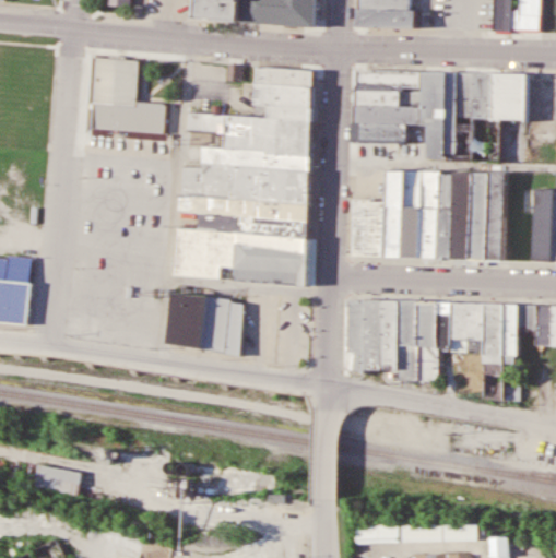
[(312,30),(314,0),(193,0),(193,22),(312,30)]
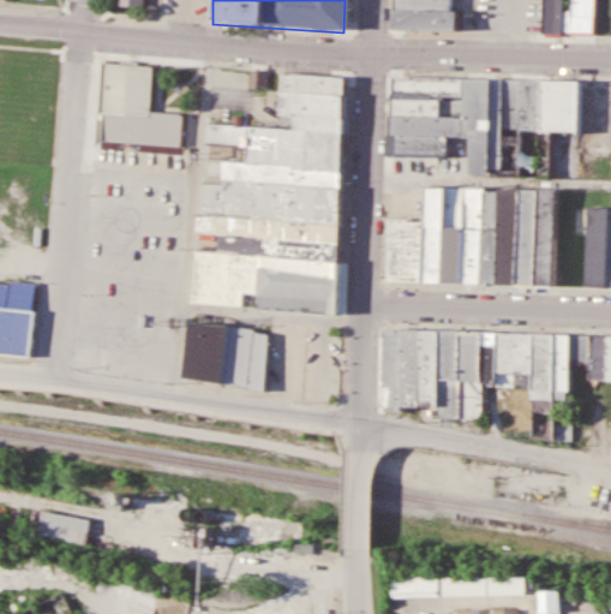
[(453,34),(453,0),(391,0),(391,33),(453,34)]
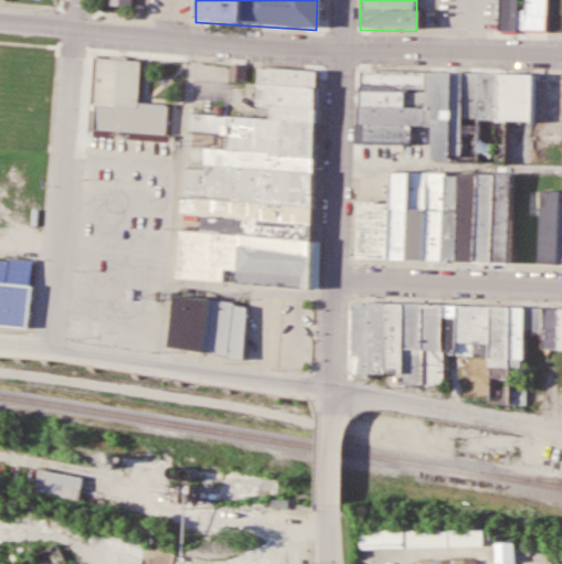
[(516,31),(516,0),(497,0),(497,31),(516,31)]
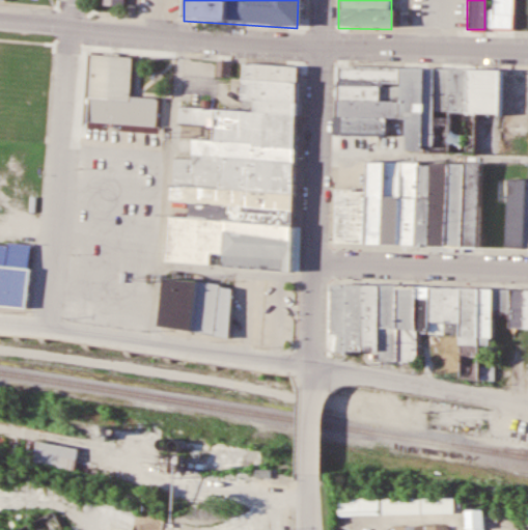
[(490,0),(491,28),(511,28),(510,0),(490,0)]
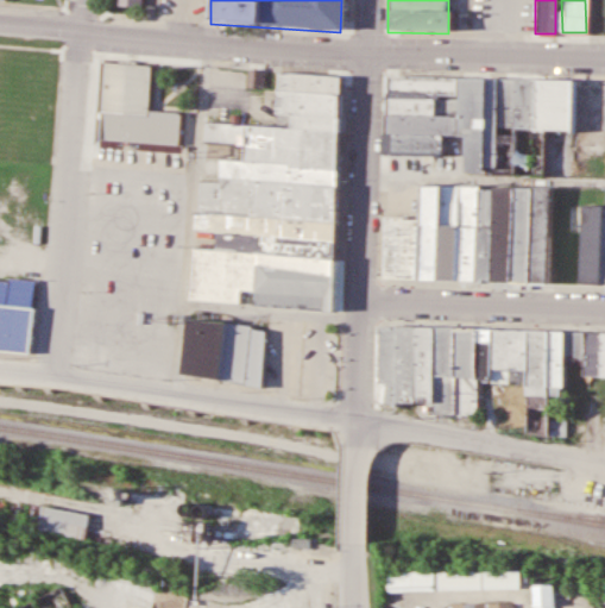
[(149,64),(99,62),(95,143),(177,146),(178,112),(146,111),(149,64)]
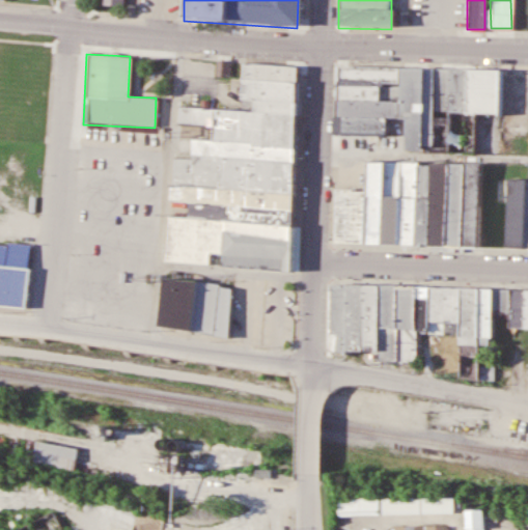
[(288,271),(298,65),(243,63),(240,110),(176,107),(176,123),(213,126),(212,140),(191,139),(190,159),(171,158),(169,200),(188,201),(187,217),(166,216),(164,262),(209,265),(209,254),(222,255),(221,268),(288,271)]
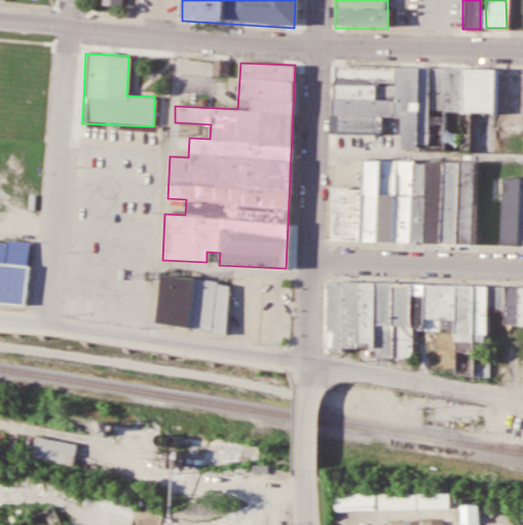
[(494,69),(334,65),(332,150),(389,151),(390,134),(382,134),(382,119),(400,119),(399,151),(470,153),(471,112),(493,113),(494,69)]
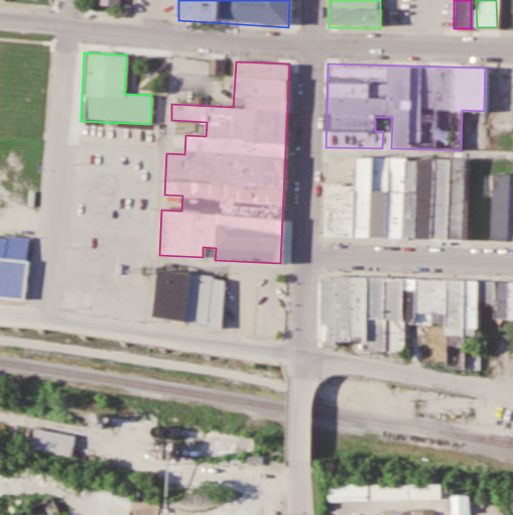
[(512,240),(512,172),(481,172),(481,200),(466,200),(466,158),(357,157),(356,185),(325,184),(324,238),(512,240)]
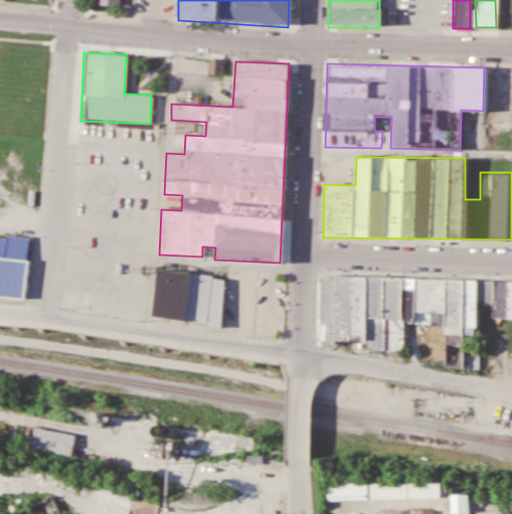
[(0,295),(23,298),(29,238),(0,235),(0,295)]
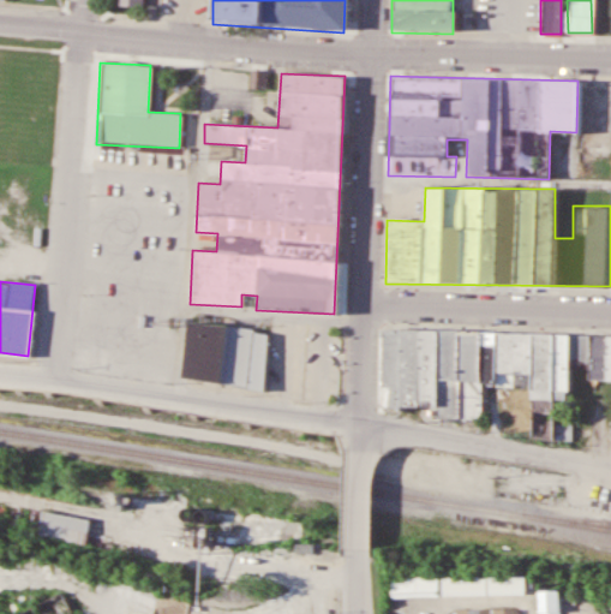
[(269,329),(187,322),(183,380),(264,386),(269,329)]
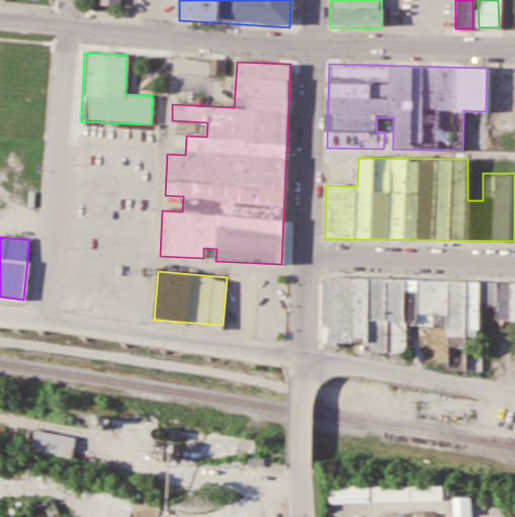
[(514,282),(323,276),(321,342),(368,343),(368,353),(405,354),(406,326),(448,327),(446,370),(464,371),(466,336),(479,336),(480,310),(496,311),(496,320),(514,320),(514,282)]
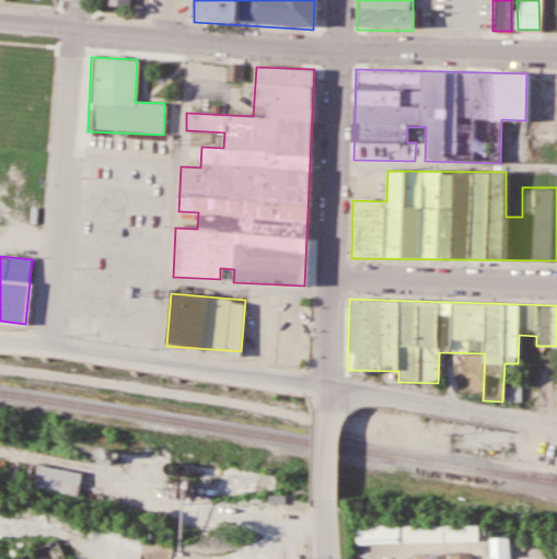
[(518,387),(507,387),(507,400),(518,400),(518,387)]
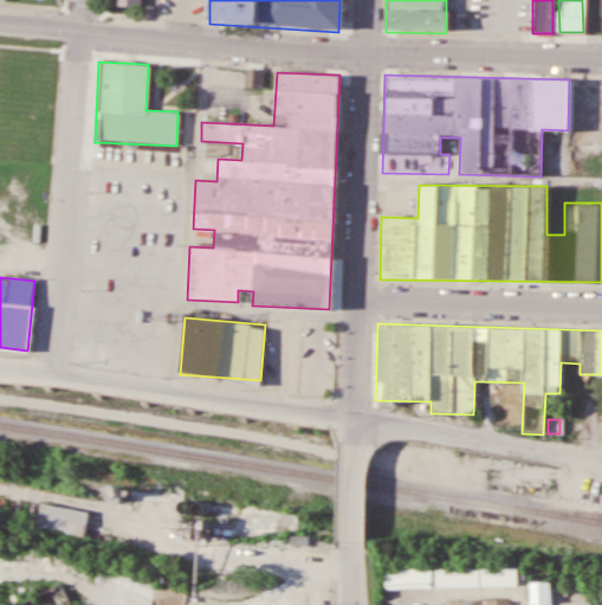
[(445,465),(414,459),(413,468),(444,472),(445,465)]
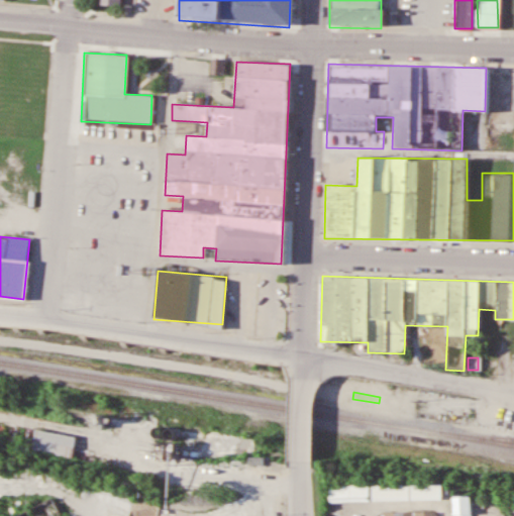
[(68,459),(72,437),(31,430),(27,452),(68,459)]
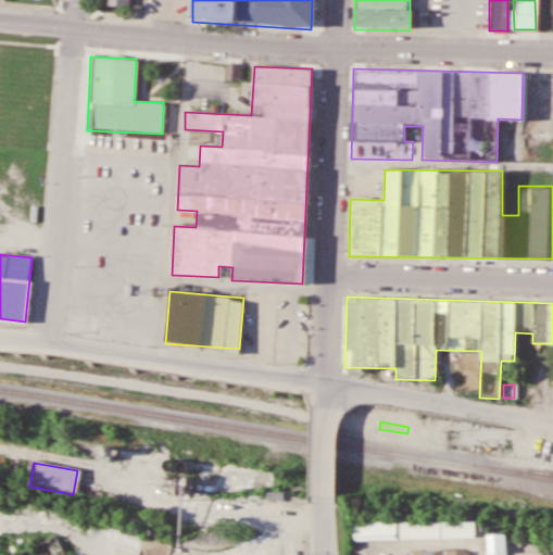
[(351,522),(351,541),(472,540),(472,521),(351,522)]
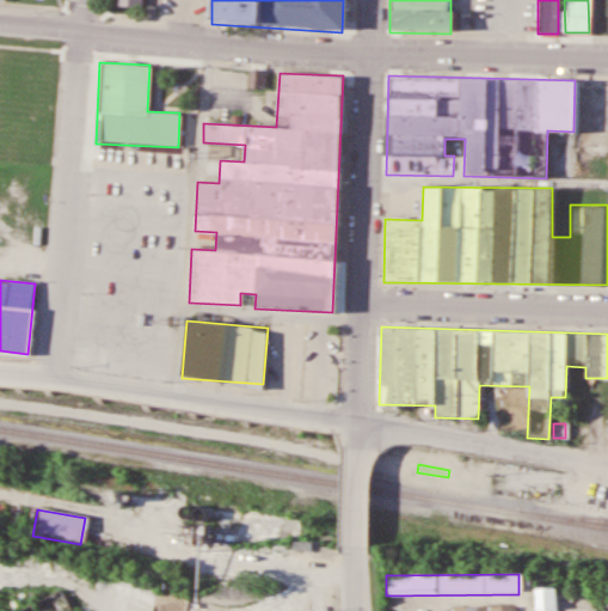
[(554,610),(556,587),(534,588),(534,610),(554,610)]
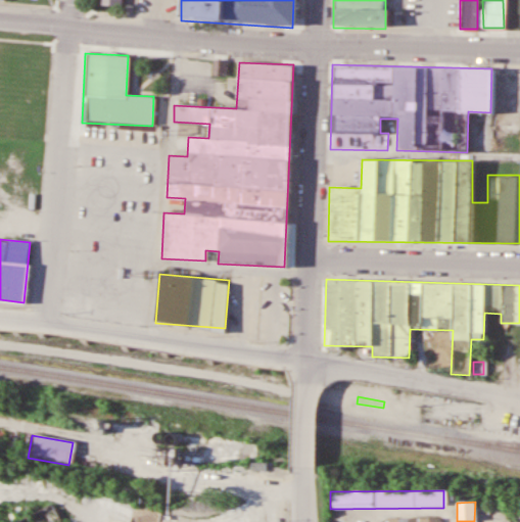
[(59,521),(54,509),(21,521),(59,521)]
